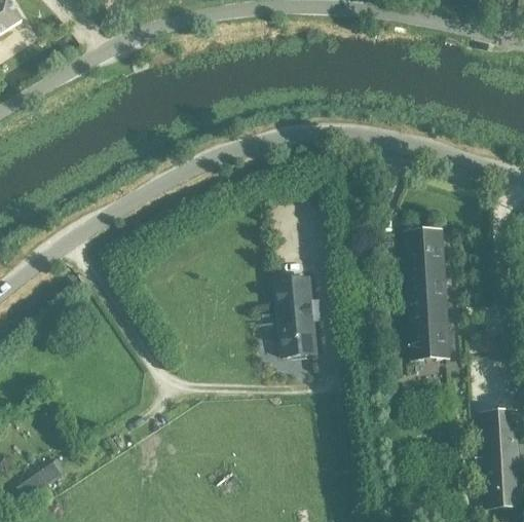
[(0,33),(23,19),(11,0),(0,0),(0,33)]
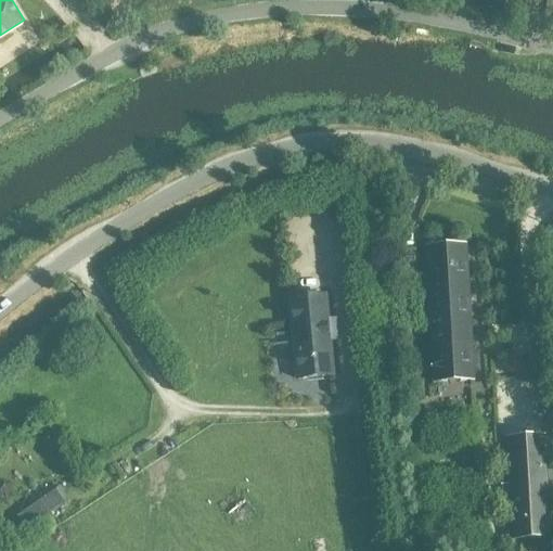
[(475,376),(470,257),(468,242),(427,244),(435,379),(475,376)]
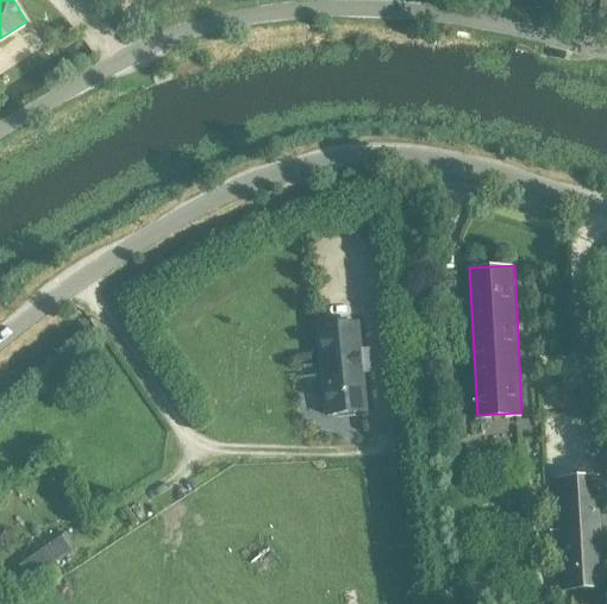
[(358,321),(320,325),(329,411),(367,408),(358,321)]
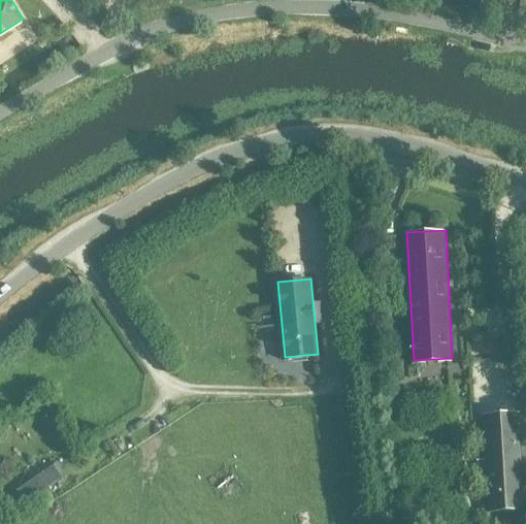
[(277,337),(277,323),(264,324),(264,338),(277,337)]
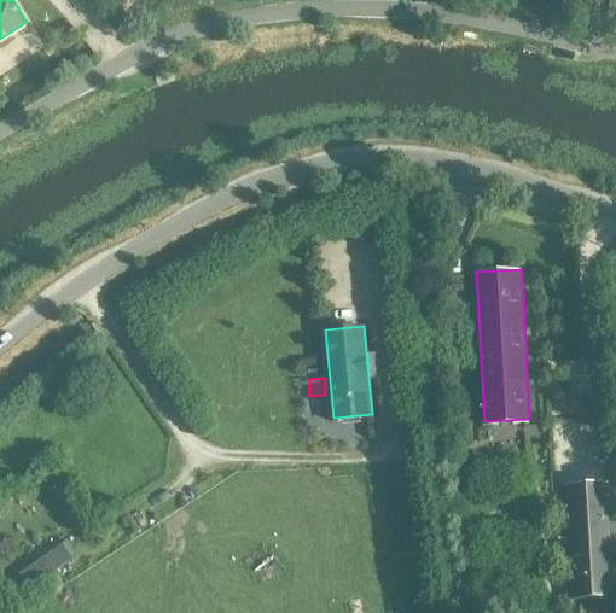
[(573,596),(615,594),(609,482),(567,485),(573,596)]
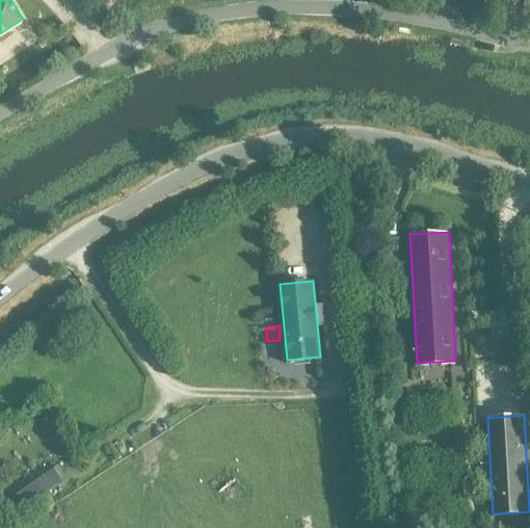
[(19,490),(29,503),(68,475),(58,462),(19,490)]
